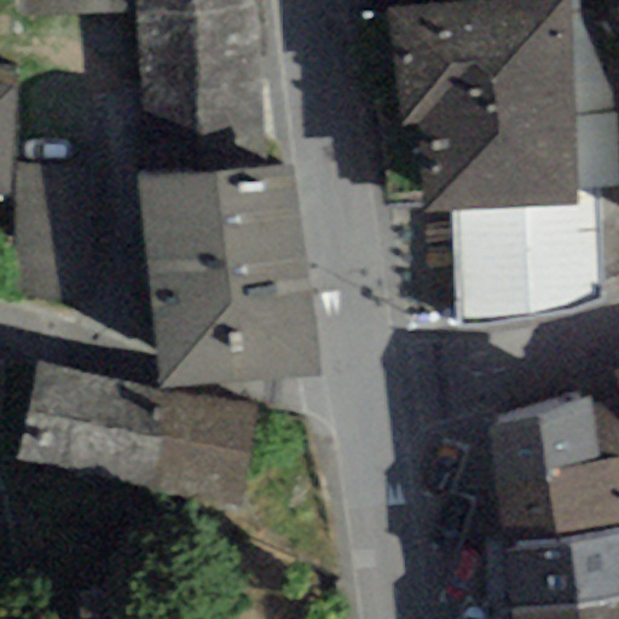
[(16,0),(17,17),(136,7),(134,0),(16,0)]
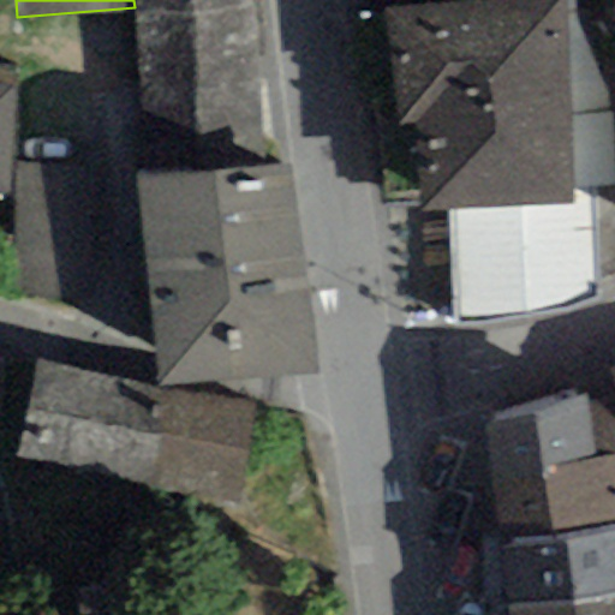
[(252,0),(133,0),(135,7),(136,18),(254,9),(252,0)]
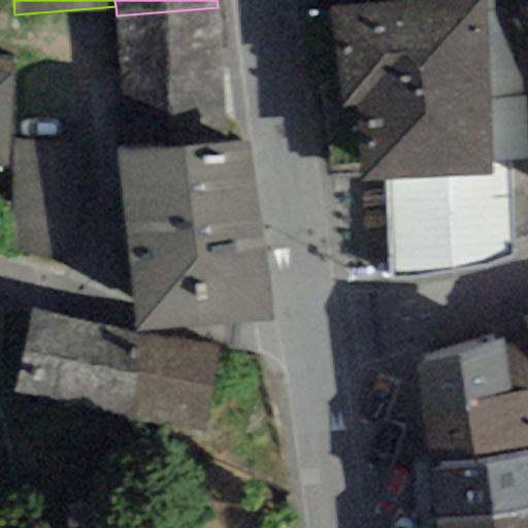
[(494,163),(483,0),(421,0),(329,6),(334,19),(310,23),(329,174),(361,169),(363,183),(385,182),(492,173),(494,163)]
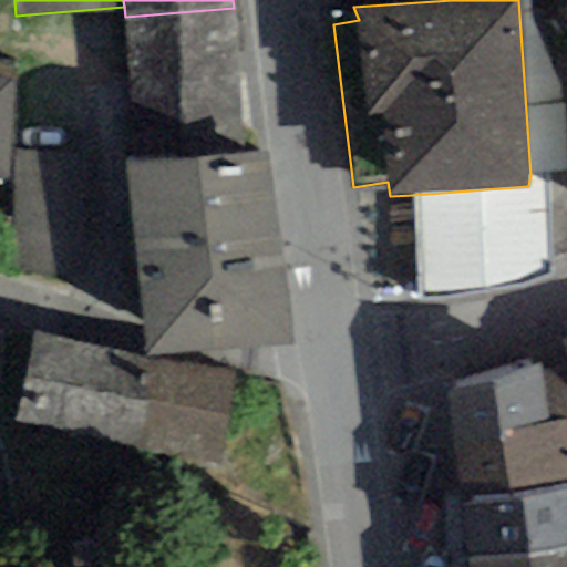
[(566,173),(566,130),(558,0),(518,0),(531,175),(548,174),(566,173)]
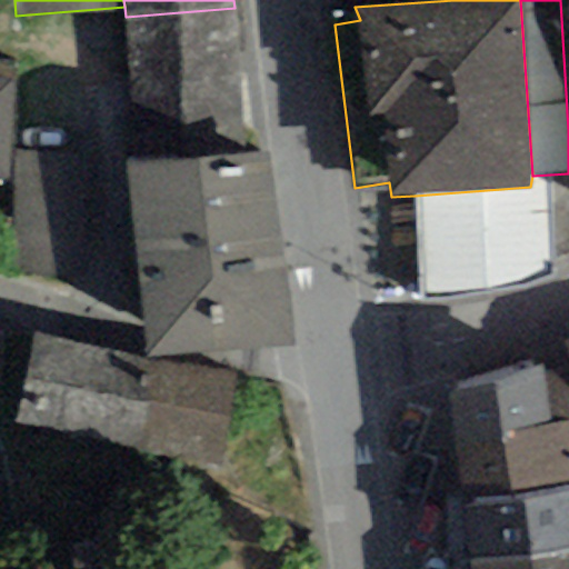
[(235,8),(126,17),(137,165),(247,157),(235,8)]
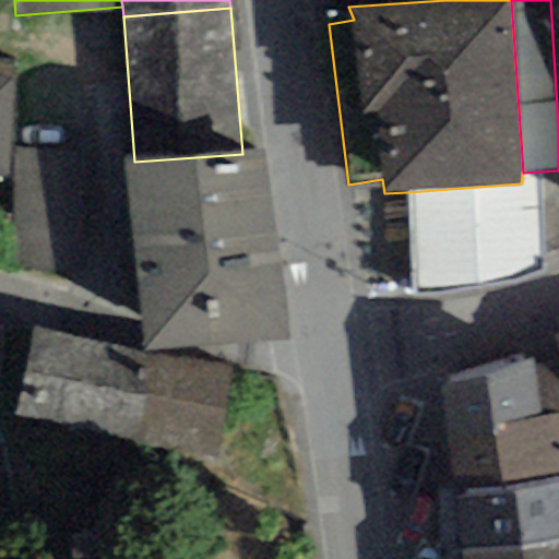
[(0,174),(10,175),(15,75),(0,75),(0,174)]
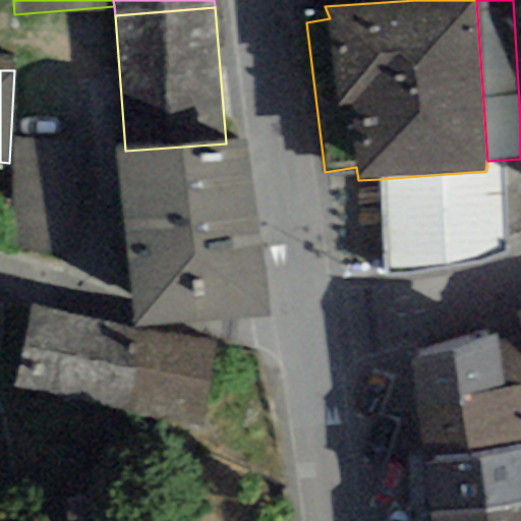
[(13,251),(65,252),(67,138),(14,137),(13,251)]
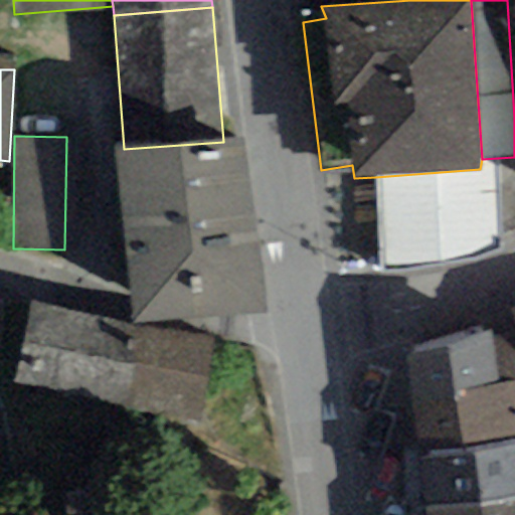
[(124,230),(255,218),(244,139),(223,142),(124,149),(117,151),(124,230)]
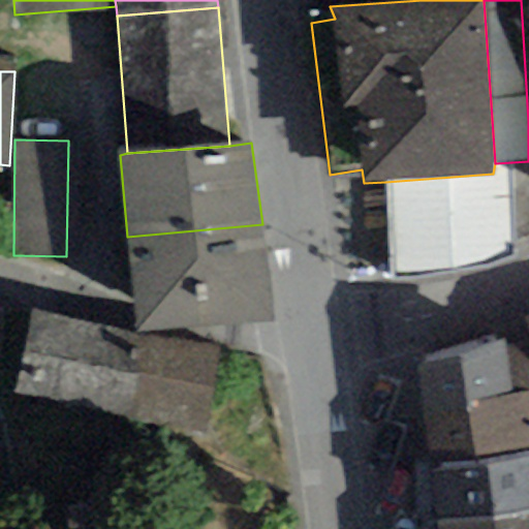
[(514,258),(511,162),(495,163),(493,174),(385,182),(392,284),(514,258)]
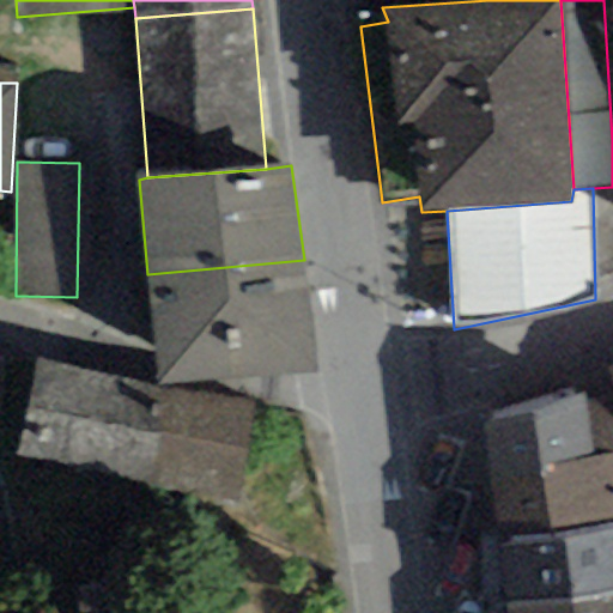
[(147,274),(157,386),(314,372),(304,260),(147,274)]
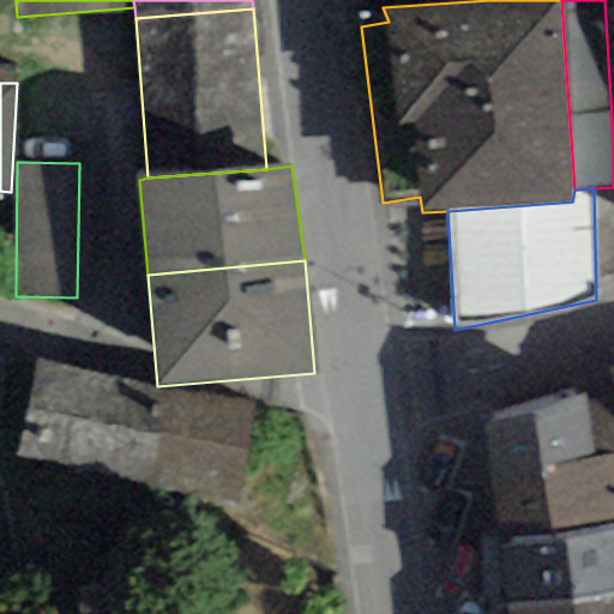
[(164,391),(36,359),(11,459),(149,492),(164,391)]
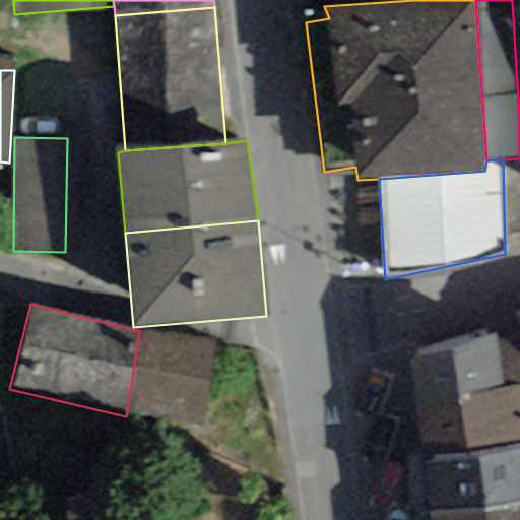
[(519,329),(409,361),(414,406),(519,392),(519,329)]
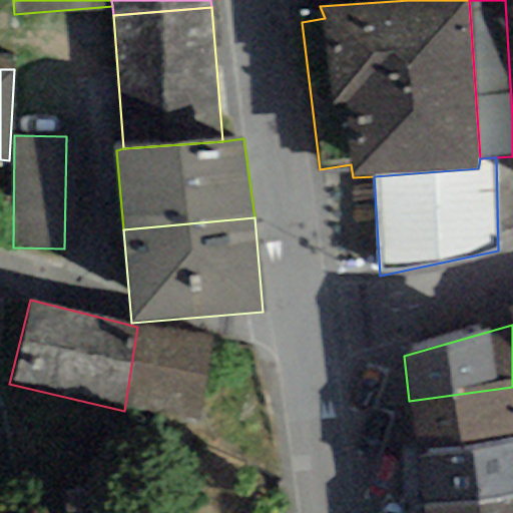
[(211,338),(137,327),(124,411),(197,424),(211,338)]
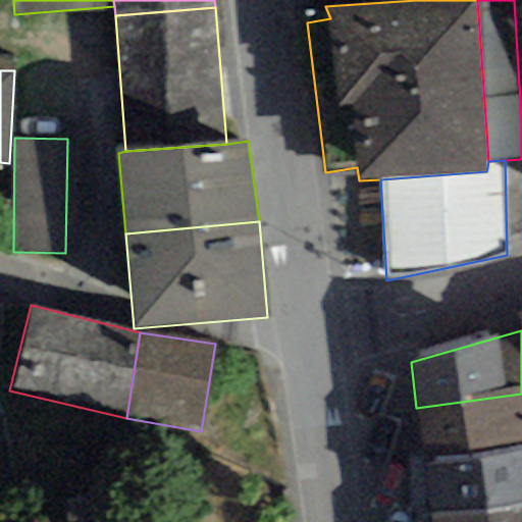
[(521,448),(521,394),(416,408),(423,461),(521,448)]
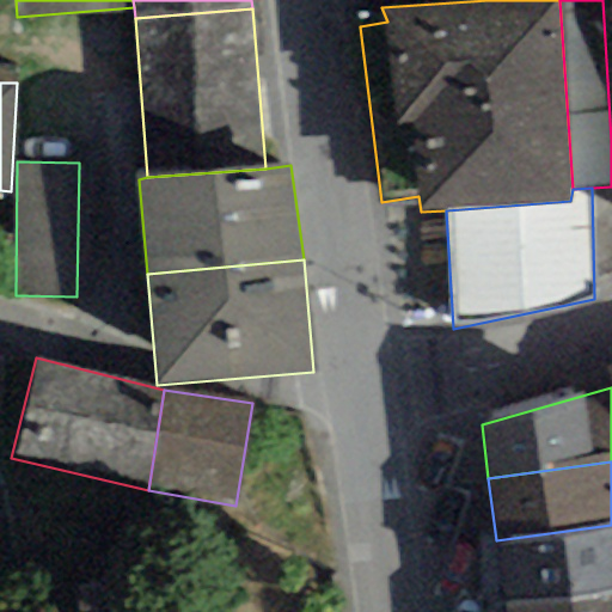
[(611,594),(611,525),(496,540),(505,609),(611,594)]
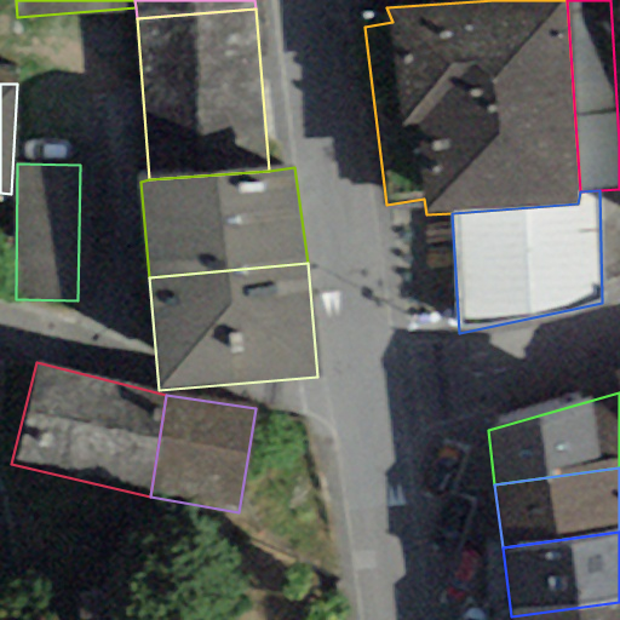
[(619,619),(619,602),(511,616),(511,619),(619,619)]
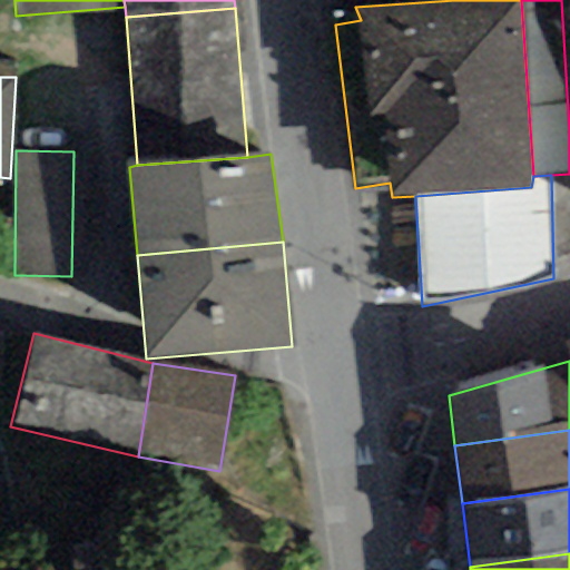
All buildings are outlined.
